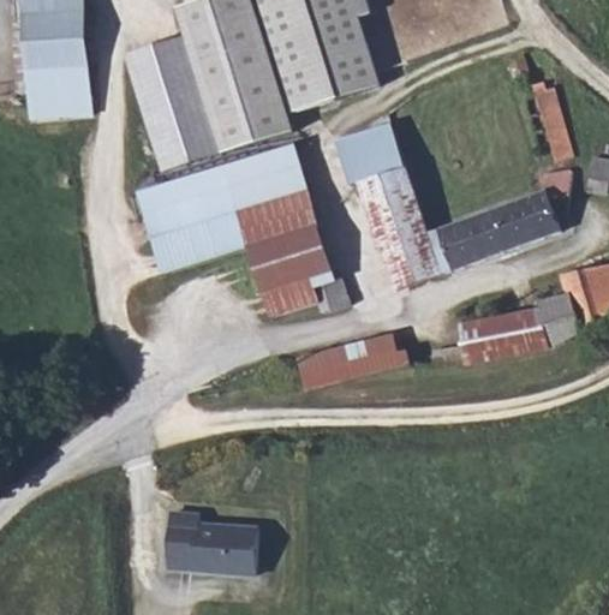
[(19,0),(29,120),(93,118),(87,0),(19,0)]
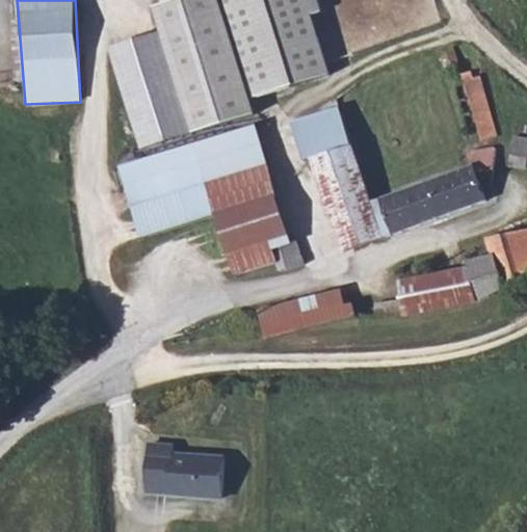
[(158,30),(106,46),(138,148),(256,112),(252,97),(328,73),(311,14),(319,11),(316,0),(168,0),(152,5),(158,30)]
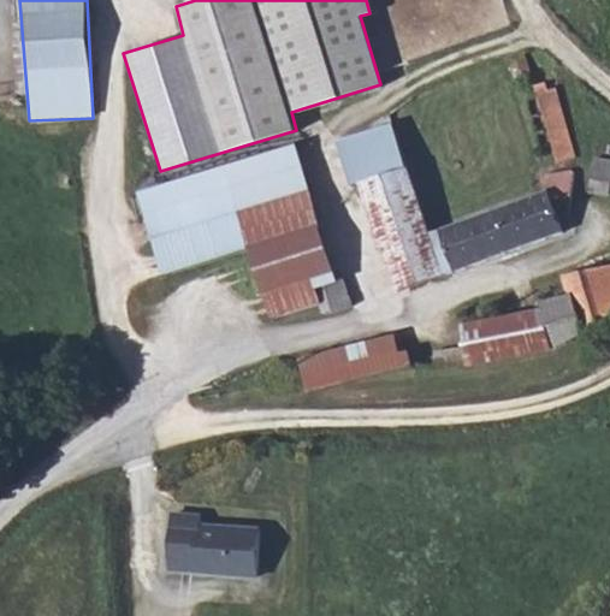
[(533,81),(536,88),(550,136),(554,149),(570,144),(551,76),(533,81)]
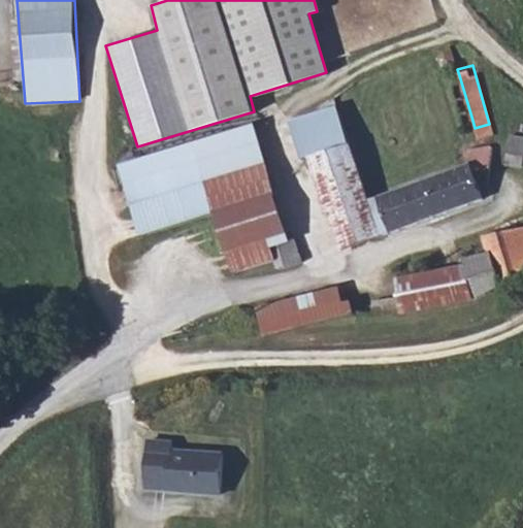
[(292,119),(302,156),(304,160),(315,156),(313,150),(350,138),(346,124),(340,105),(341,103),(307,113),(292,119)]
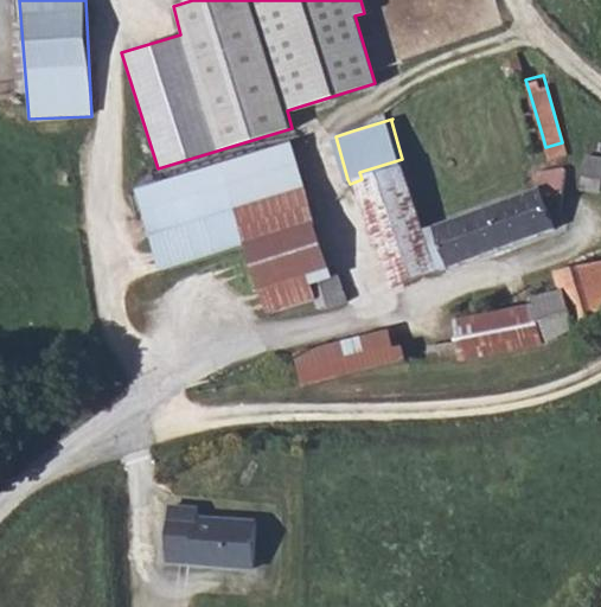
[(164,176),(259,148),(256,140),(161,168),(164,176)]
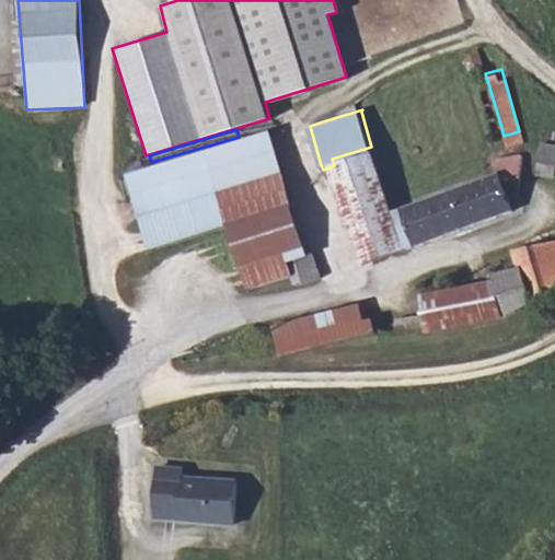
[(146,251),(223,228),(289,209),(267,131),(124,173),(146,251)]
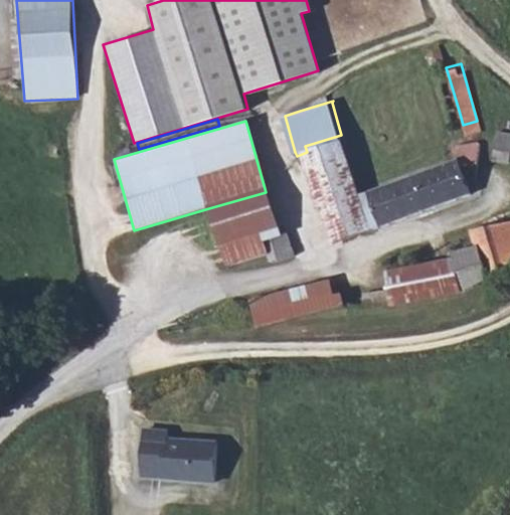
[(509,124),(496,124),(496,137),(495,139),(509,140),(509,124)]
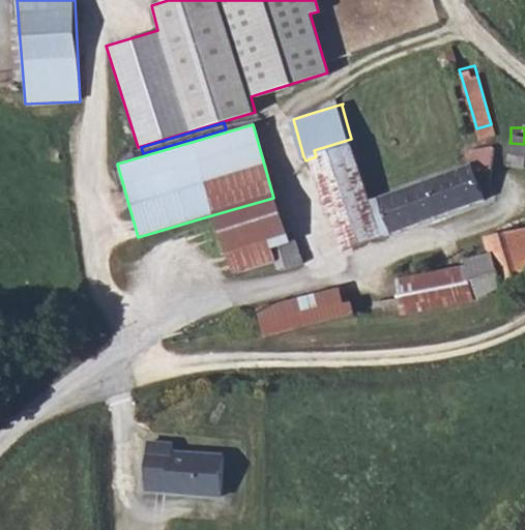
[(316,156),(342,243),(344,248),(351,246),(350,242),(385,230),(387,231),(415,222),(453,208),(475,200),(477,203),(488,200),(487,195),(480,177),(491,173),(495,141),(494,137),(469,143),(472,157),(369,196),(351,139),(314,150),(316,156)]
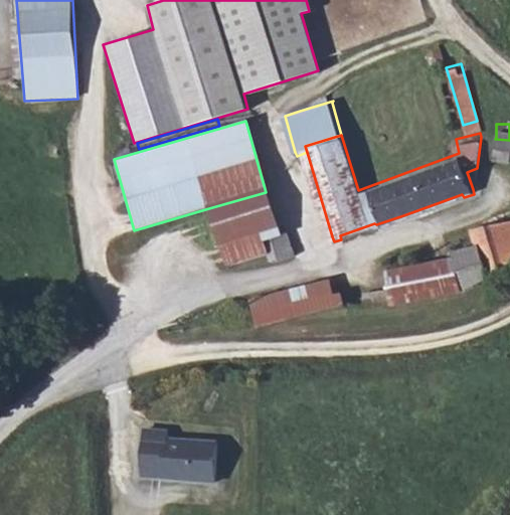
[(495,151),(509,151),(509,140),(495,139),(495,151)]
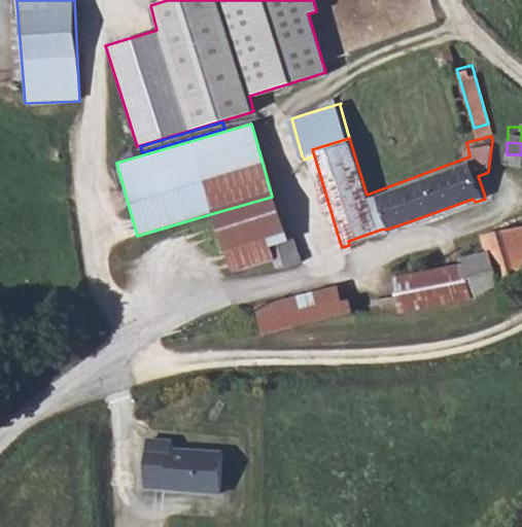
[(210,214),(221,255),(285,239),(272,197),(210,214)]
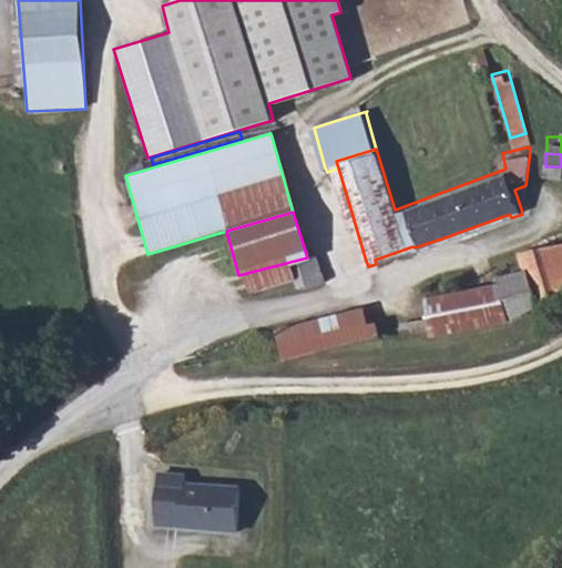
[(430,327),(435,337),(512,313),(529,305),(545,294),(561,281),(561,269),(552,243),(550,237),(519,249),(519,253),(524,266),(499,279),(500,284),(426,305),(430,327)]
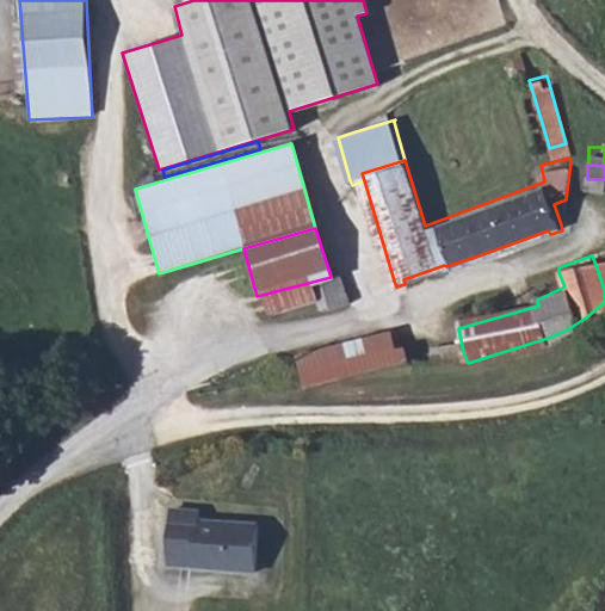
[(372,362),(364,343),(273,374),(282,401),(386,371),(382,358),(372,362)]
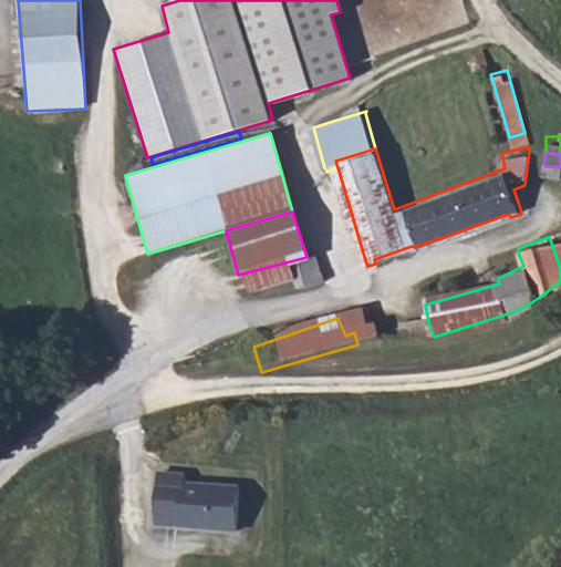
[(409,331),(413,343),(434,337),(429,327),(409,331)]
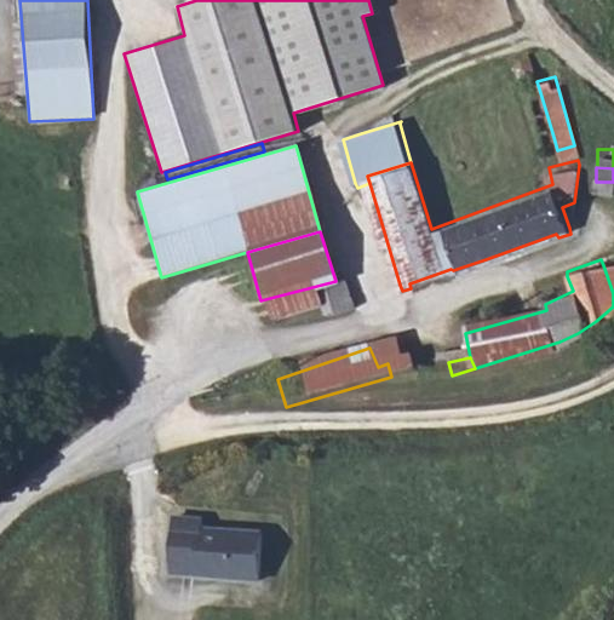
[(167,517),(164,572),(256,583),(257,530),(198,528),(200,518),(167,517)]
